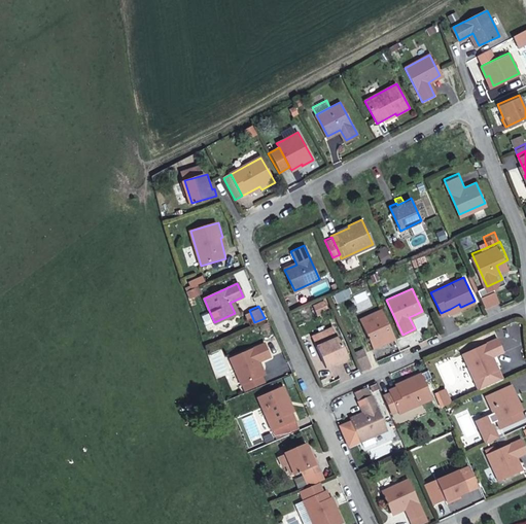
[(394,334),(382,307),(372,312),(360,317),(374,346),(386,340),(385,339),(394,334)]
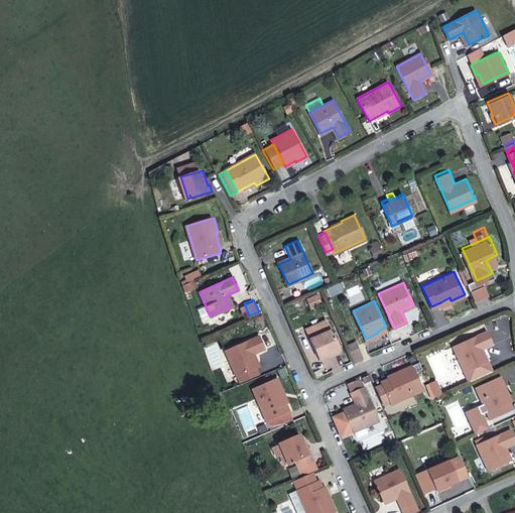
[(306,328),(310,338),(331,329),(326,318),(306,328)]
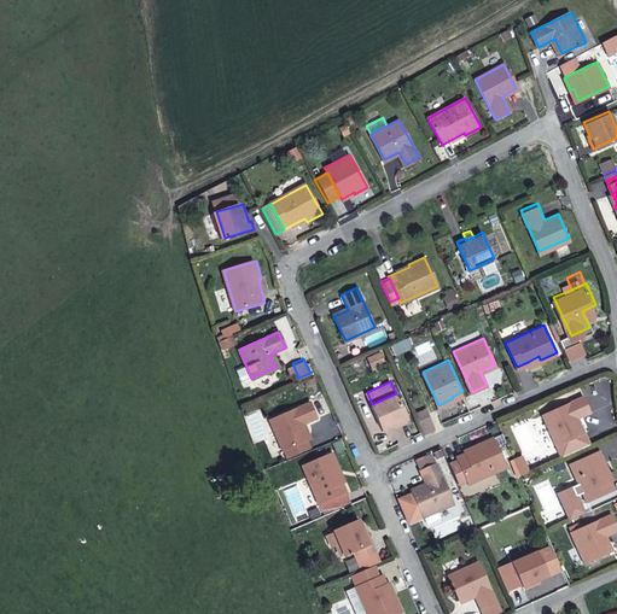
[(372,404),(377,413),(400,402),(396,393),(372,404)]
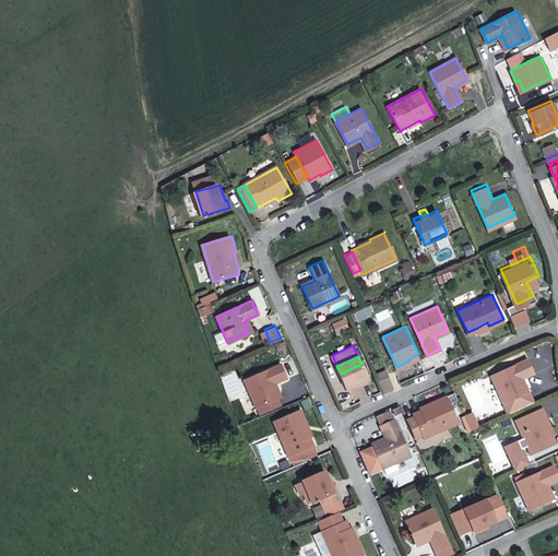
[(534,371),(527,358),(513,365),(490,376),(508,412),(534,400),(530,390),(525,391),(520,378),(534,371)]
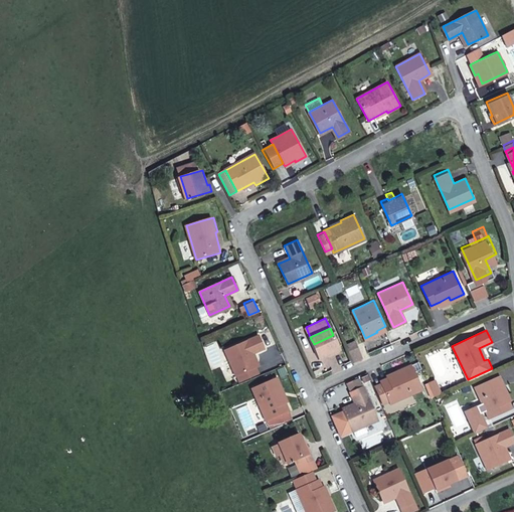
[(246,369),(257,365),(253,358),(251,353),(264,348),(258,335),(224,350),(235,374),(237,374),(240,379),(249,375),(246,369)]
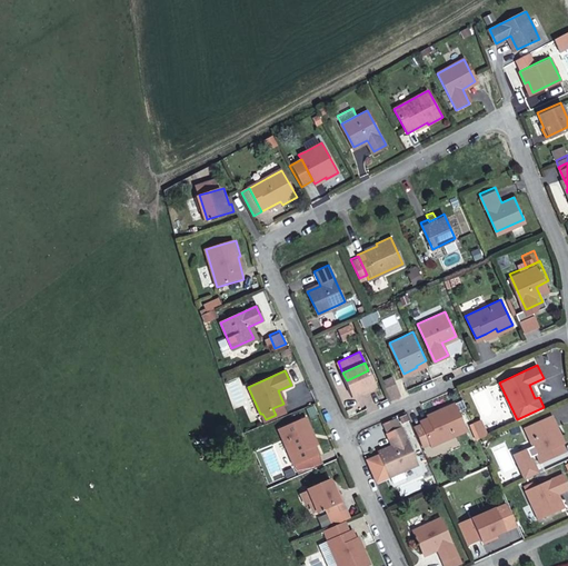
[(368,370),(347,380),(352,394),(361,390),(368,387),(369,389),(376,386),(368,370)]
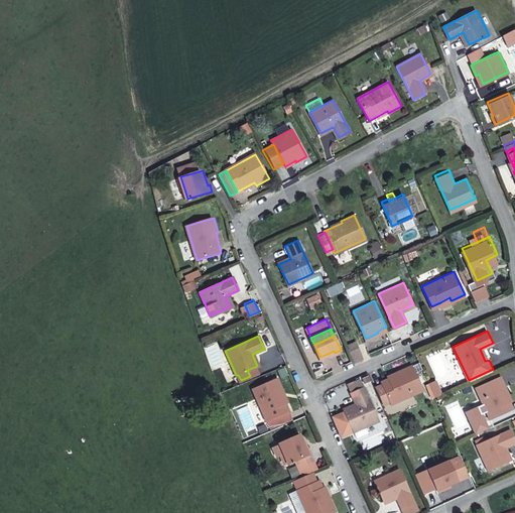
[(357,341),(348,346),(354,358),(363,354),(357,341)]
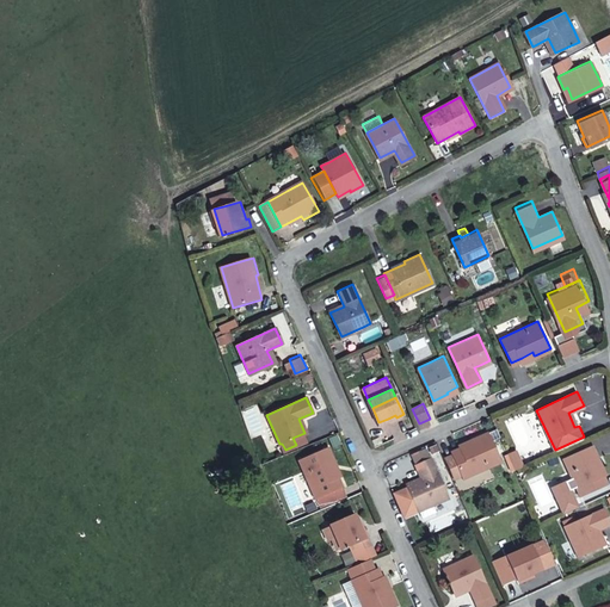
[(305,433),(293,438),(296,445),(308,440),(305,433)]
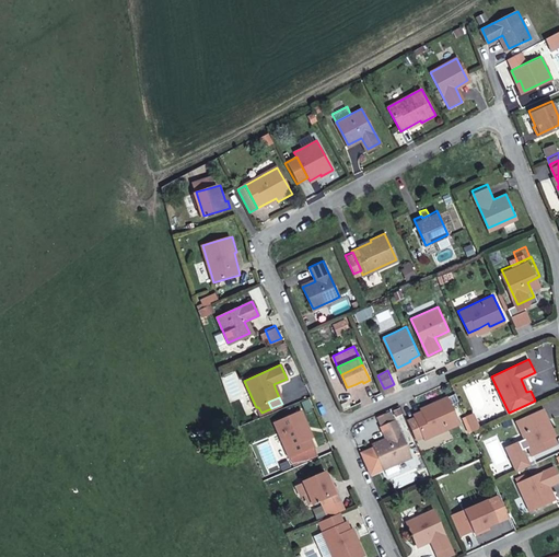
[(415,418),(409,421),(410,425),(419,443),(461,425),(447,397),(433,403),(434,406),(422,412),(414,416),(415,418)]
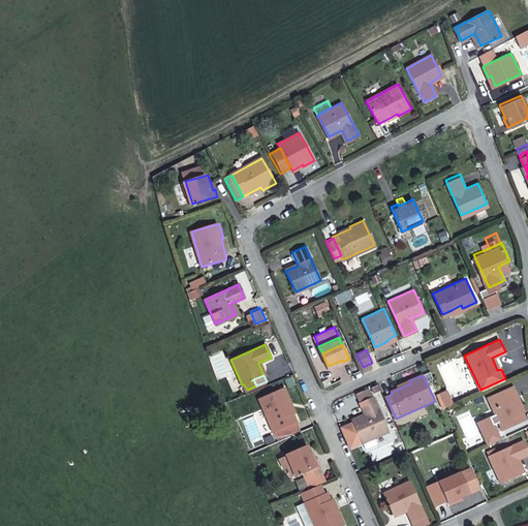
[(520,398),(514,384),(505,388),(488,396),(502,427),(525,416),(517,399),(520,398)]
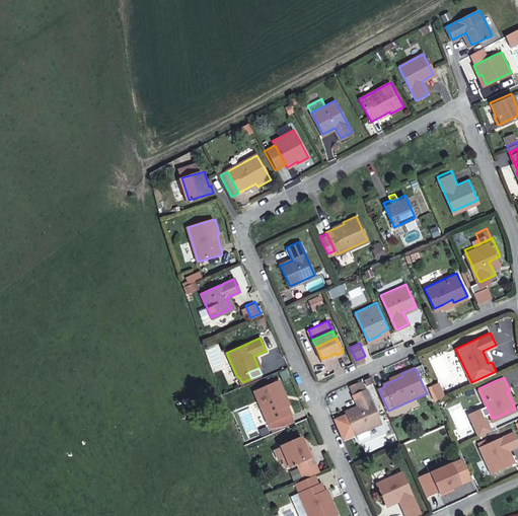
[(291,412),(288,403),(283,393),(285,392),(279,379),(254,390),(269,422),(270,422),(291,412)]
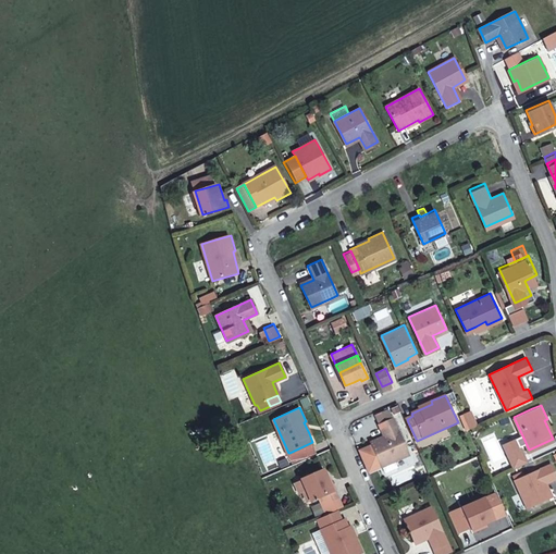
[(378,422),(392,416),(387,407),(381,409),(374,414),(378,422)]
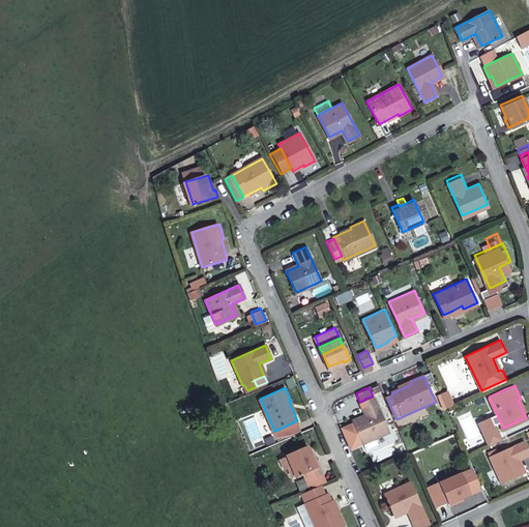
[(353,420),(363,442),(374,437),(389,431),(383,418),(373,396),(359,402),(364,411),(365,414),(361,416),(353,420)]
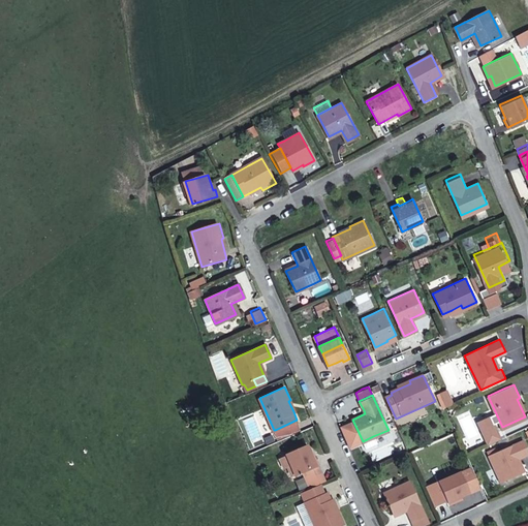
[(351,416),(352,420),(361,415),(365,413),(364,410),(351,416)]
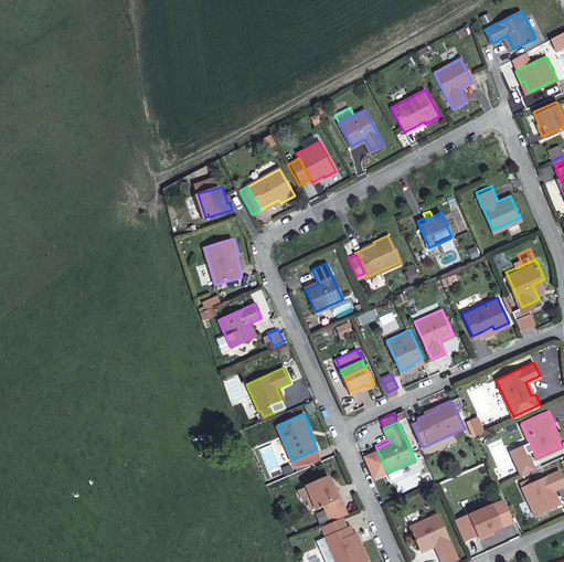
[(317,448),(294,459),(298,468),(321,457),(317,448)]
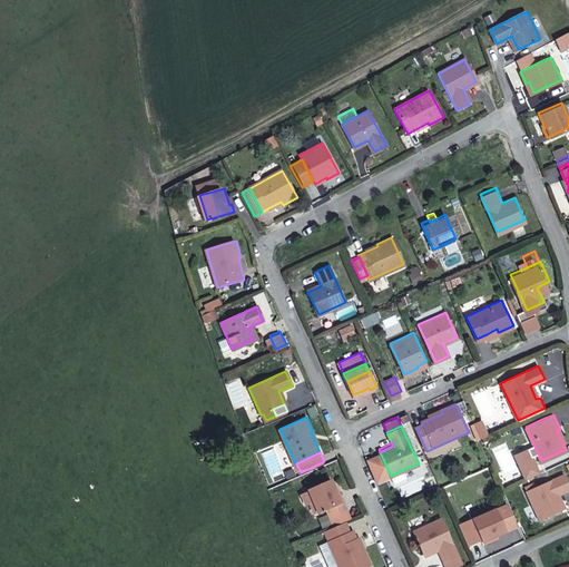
[(565,506),(559,492),(561,491),(568,488),(568,478),(566,472),(538,485),(529,489),(541,516),(565,506)]
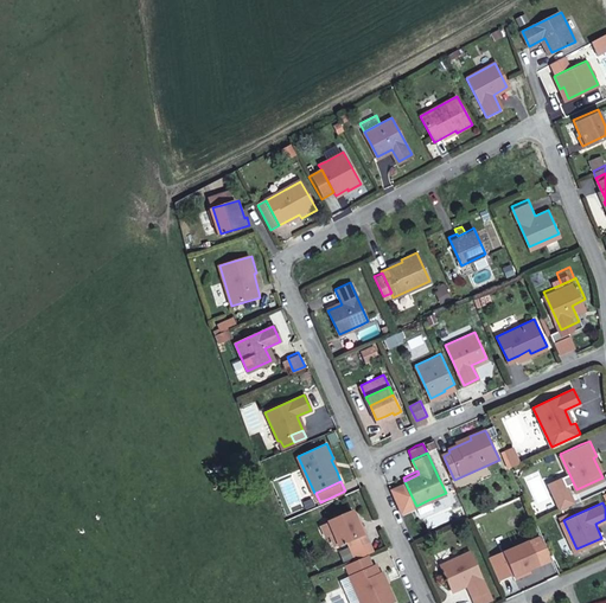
[(339,546),(355,539),(368,533),(363,524),(361,525),(357,518),(353,510),(329,521),(339,546)]
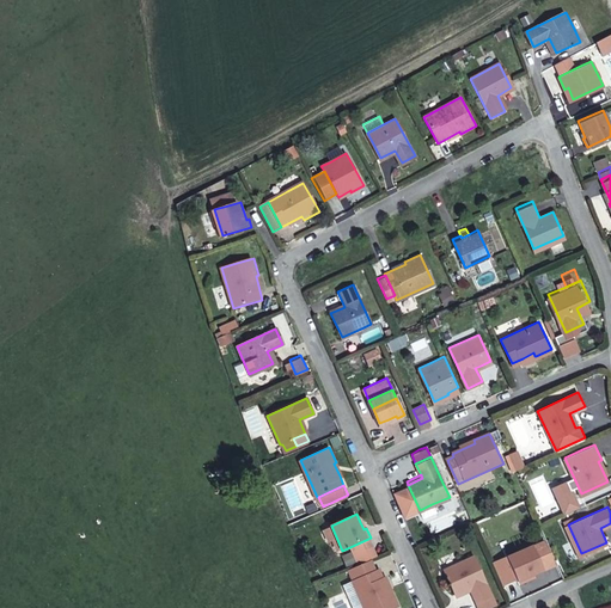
[(603,527),(600,528),(606,542),(610,541),(603,527)]
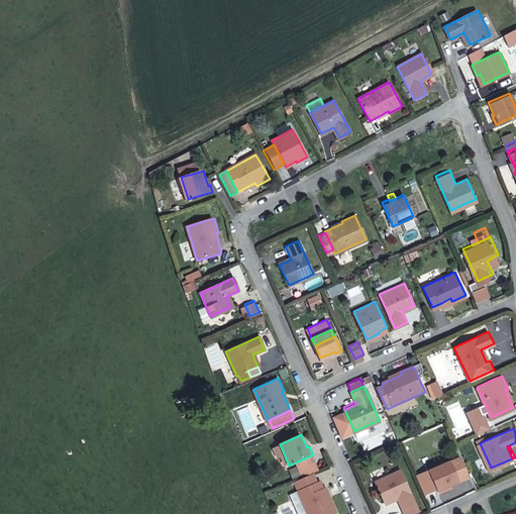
[(462,453),(449,459),(458,480),(472,474),(462,453)]
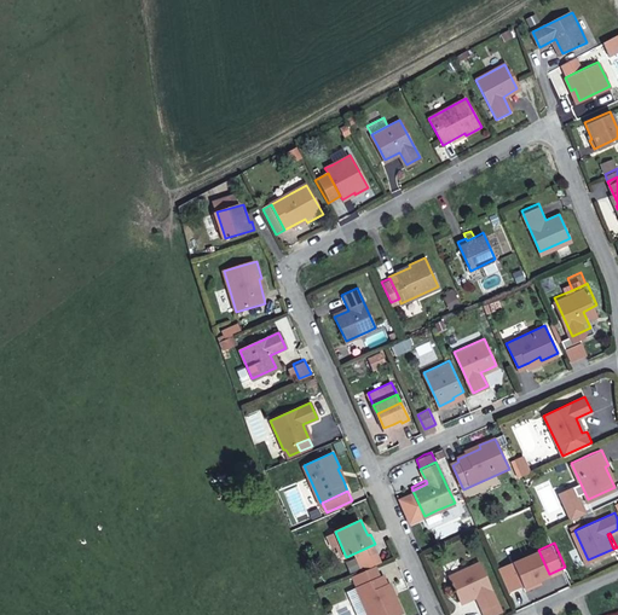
[(375,544),(362,550),(365,560),(379,552),(375,544)]
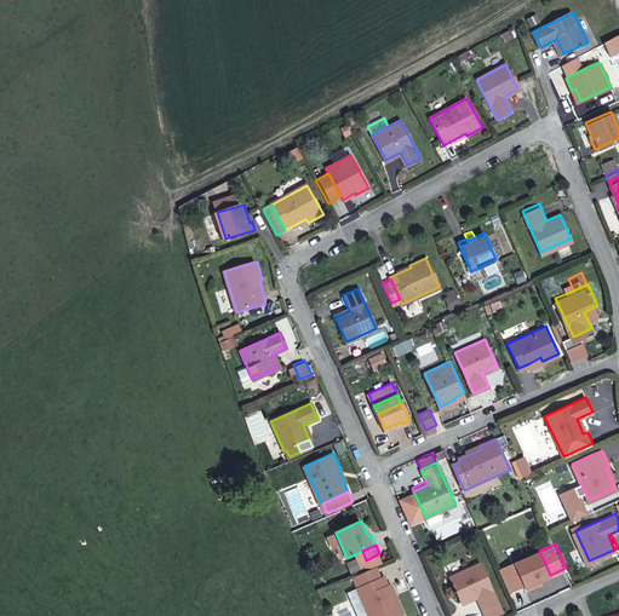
[(527,589),(536,586),(534,582),(543,579),(550,575),(539,551),(514,563),(527,589)]
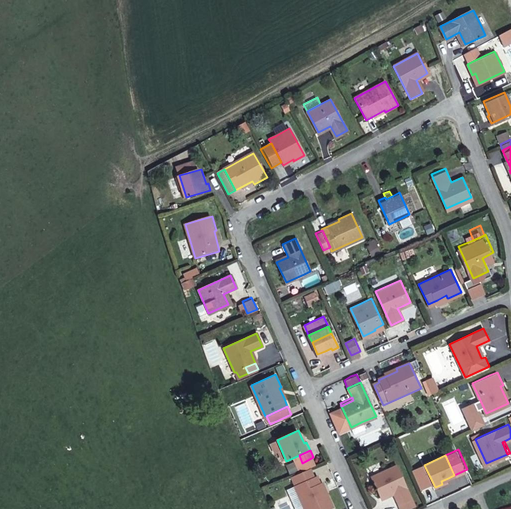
[(372,475),(382,496),(395,490),(396,493),(401,503),(409,499),(413,498),(407,484),(398,464),(372,475)]
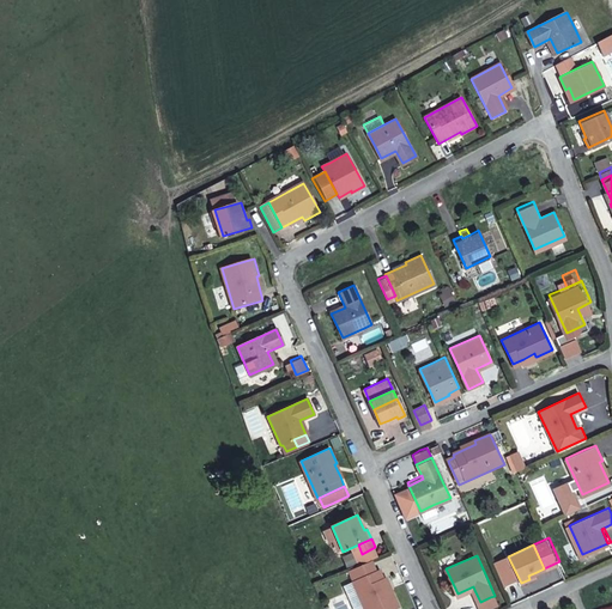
[(376,558),(349,570),(353,579),(353,580),(357,578),(381,567),(376,558)]
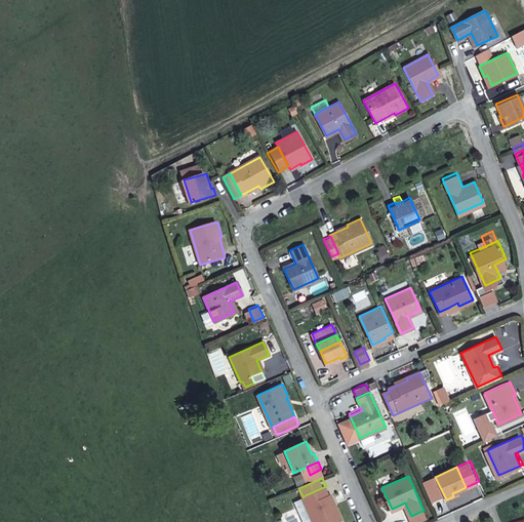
[(306,495),(303,497),(305,502),(314,521),(331,521),(343,517),(336,505),(334,506),(329,493),(326,486),(306,495)]
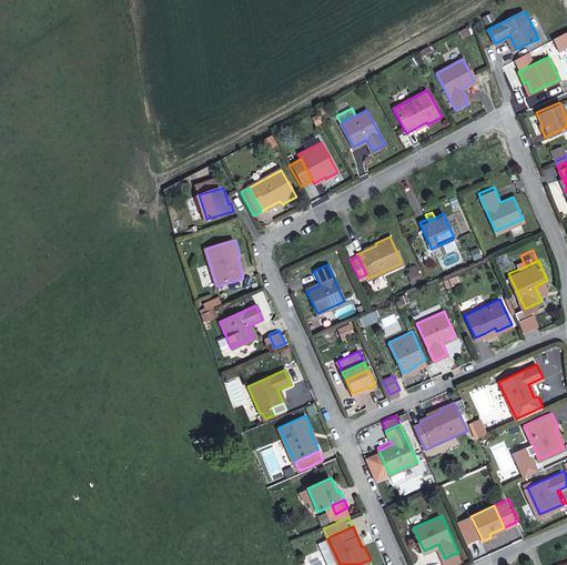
[(438,544),(424,551),(425,554),(439,547),(438,544)]
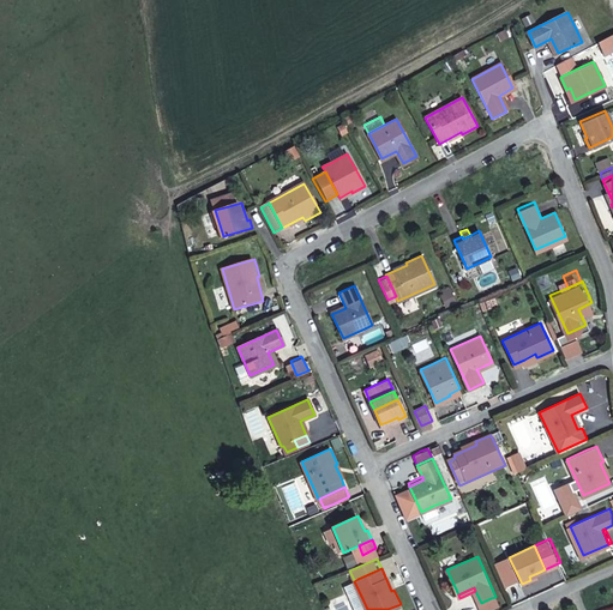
[(490,609),(499,607),(496,597),(491,598),(481,603),(482,604),(484,609),(490,609)]
